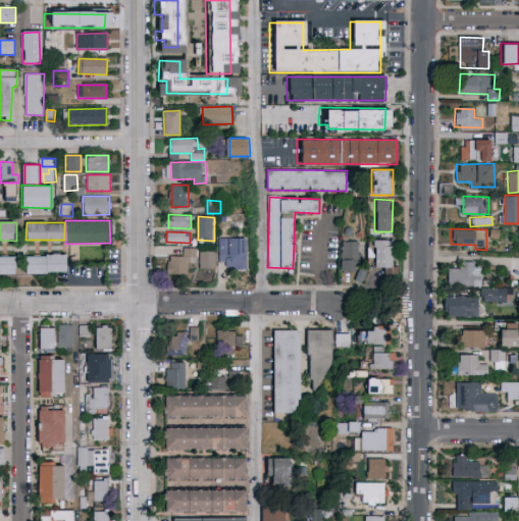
[(248,267),(249,239),(222,238),(221,266),(248,267)]
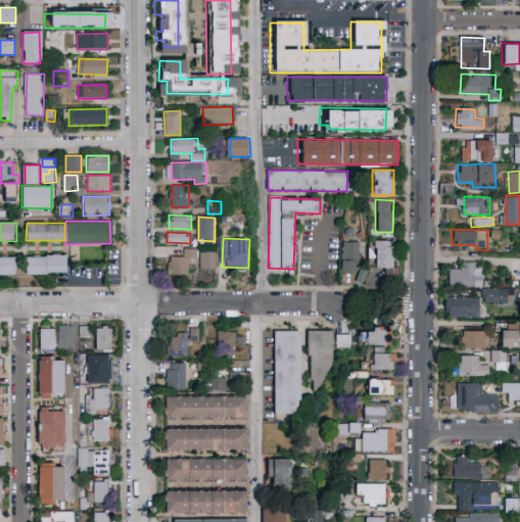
[(392,267),(393,240),(375,240),(373,286),(396,286),(397,267),(392,267)]
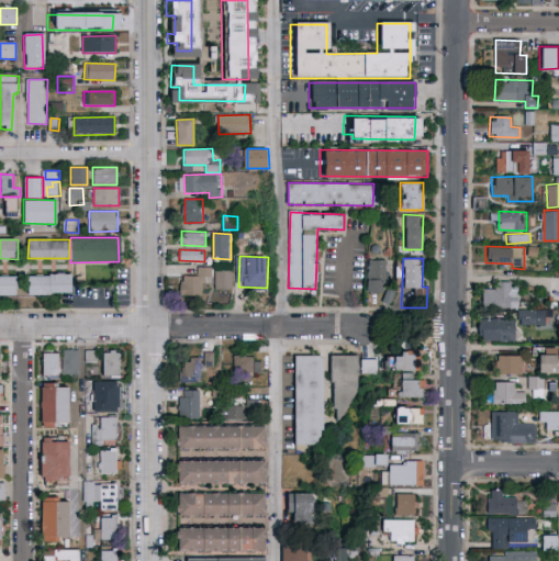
[(366,260),(367,292),(384,292),(384,281),(390,281),(390,259),(366,260)]
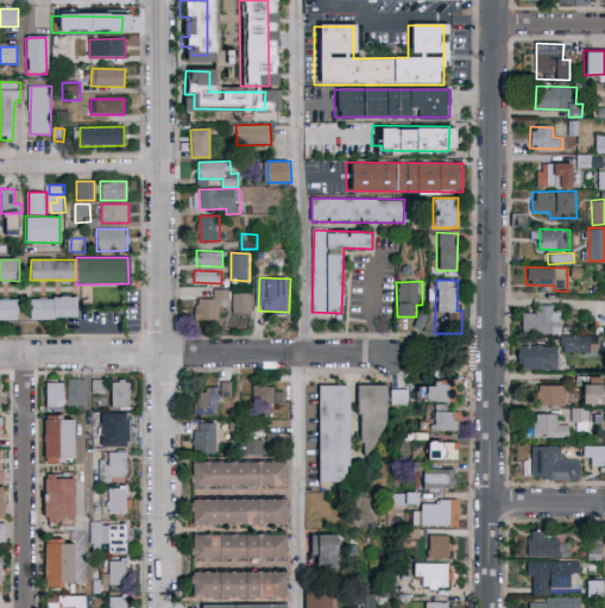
[(220,320),(220,306),(231,306),(231,289),(215,289),(215,299),(197,298),(196,319),(220,320)]
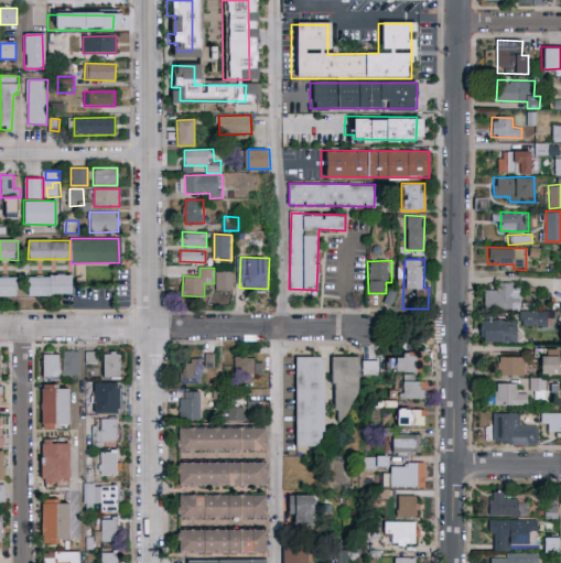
[(236,272),(219,270),(217,290),(234,292),(236,272)]
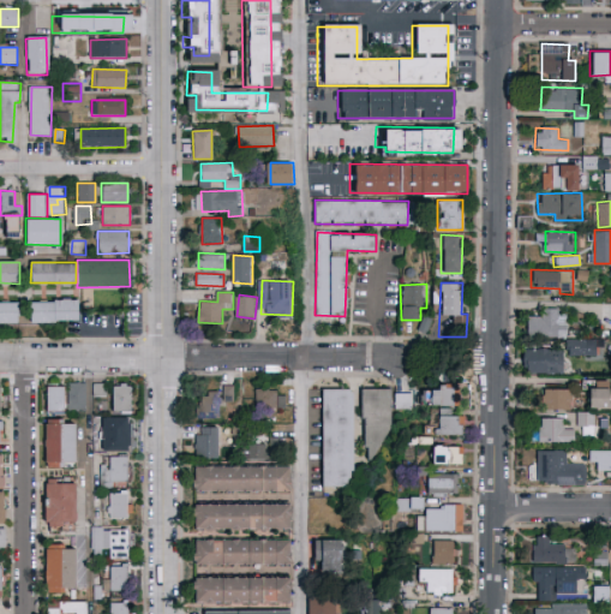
[(76,299),(31,302),(33,322),(77,321),(76,299)]
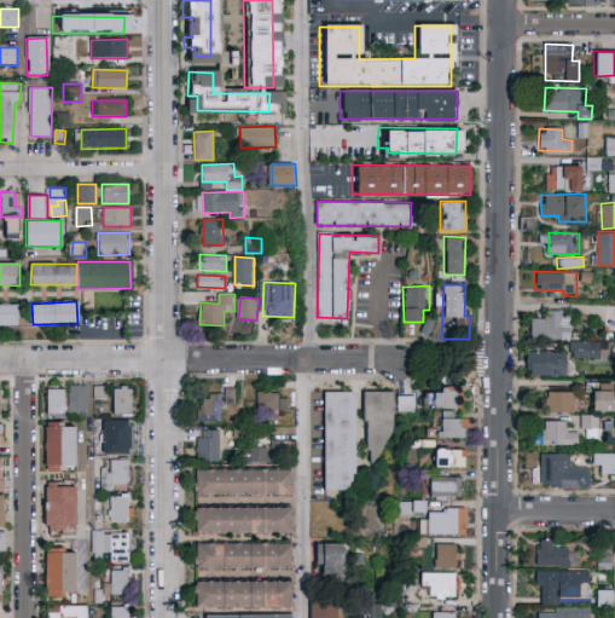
[(0,324),(19,325),(19,304),(0,302),(0,324)]
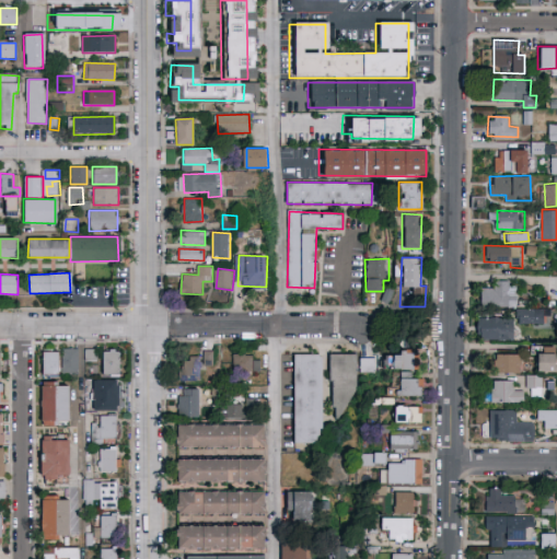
[(518,282),(494,281),(494,288),(480,288),(479,306),(517,306),(518,282)]
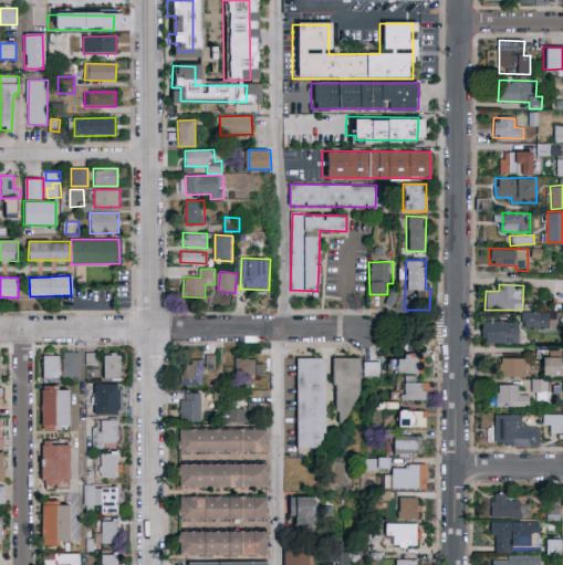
[(551,312),(523,313),(523,327),(551,326),(551,312)]
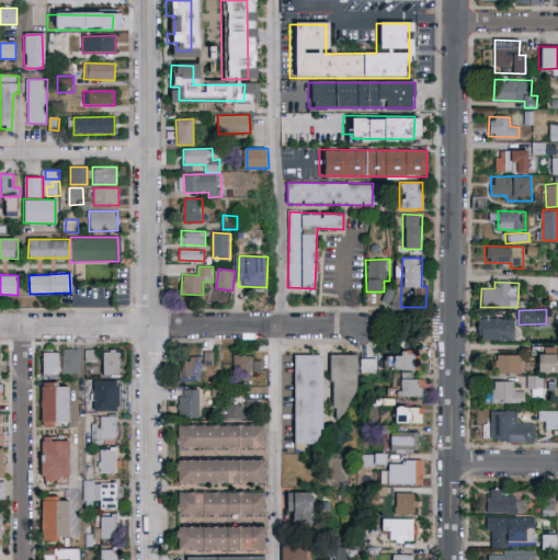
[(514,341),(514,318),(476,318),(476,341),(514,341)]
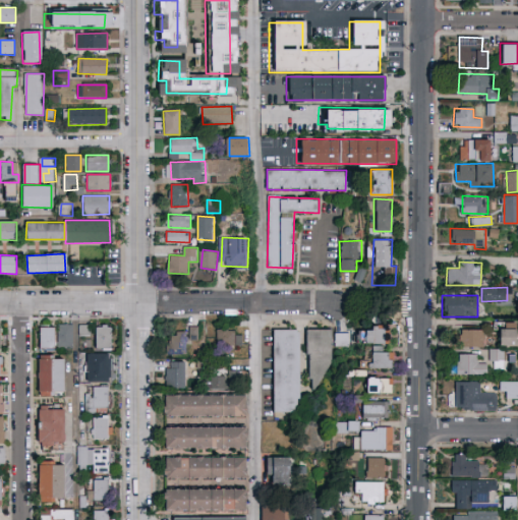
[(516,322),(498,322),(497,344),(515,345),(516,322)]
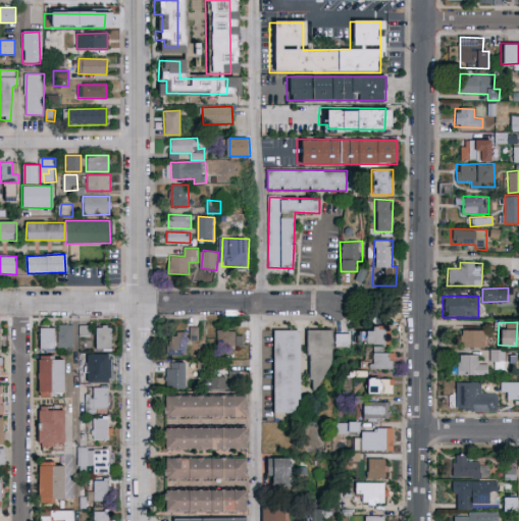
[(60,348),(74,348),(74,325),(60,324),(60,348)]
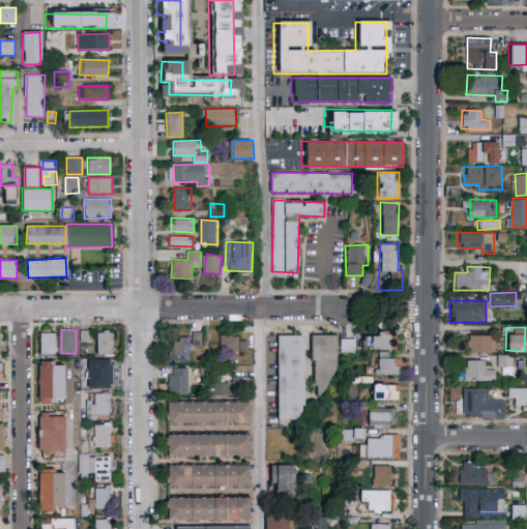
[(83,341),(93,341),(94,330),(83,330),(83,341)]
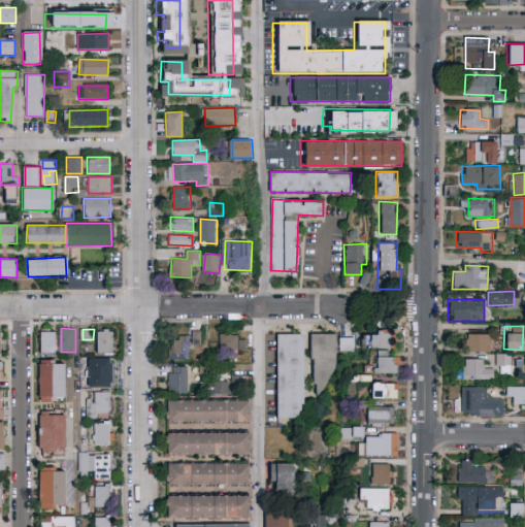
[(201,343),(200,330),(192,330),(192,344),(201,343)]
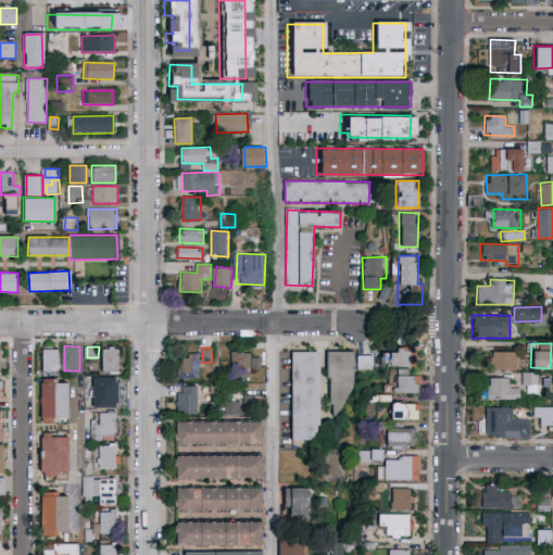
[(417,349),(390,348),(389,366),(416,367),(417,349)]
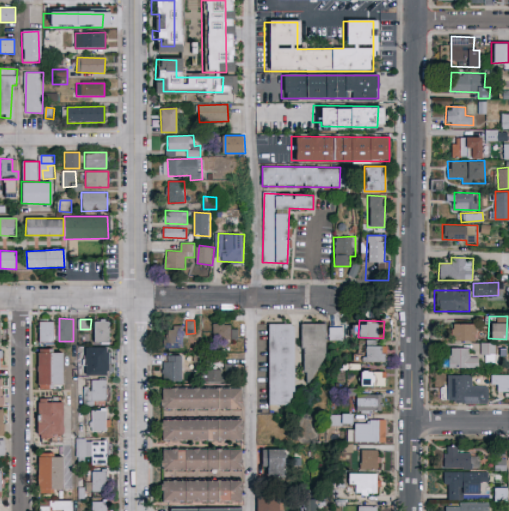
[(52,321),(38,321),(38,341),(52,342),(52,321)]
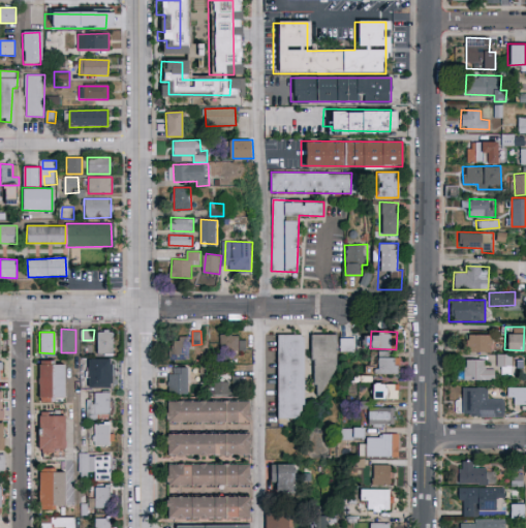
[(96,353),(112,353),(111,332),(96,332),(96,353)]
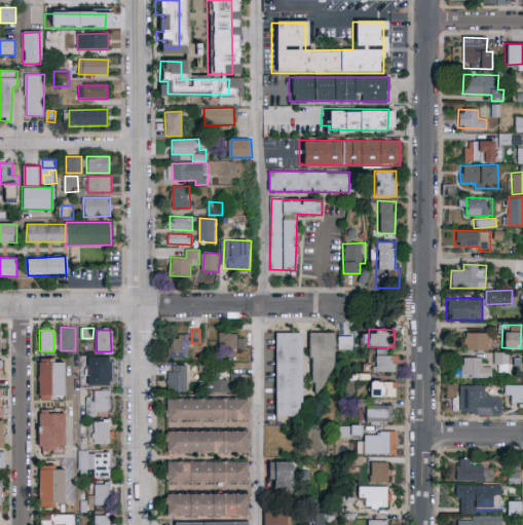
[(220,348),(245,349),(246,338),(237,337),(237,333),(221,332),(220,348)]
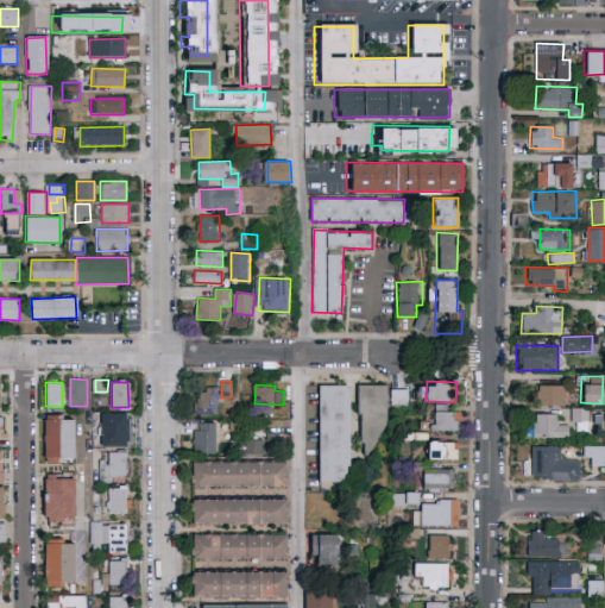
[(316,482),(351,482),(352,384),(316,384),(316,482)]
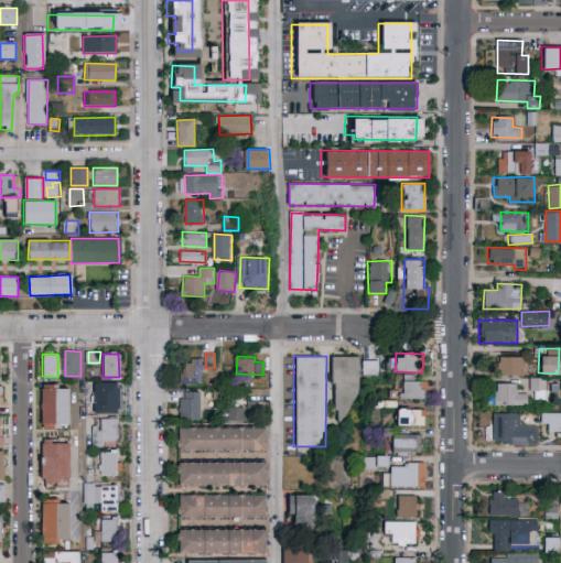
[(362,357),(333,356),(333,381),(335,389),(335,397),(342,401),(342,408),(333,408),(333,418),(340,421),(344,421),(356,396),(356,392),(360,387),(362,357)]
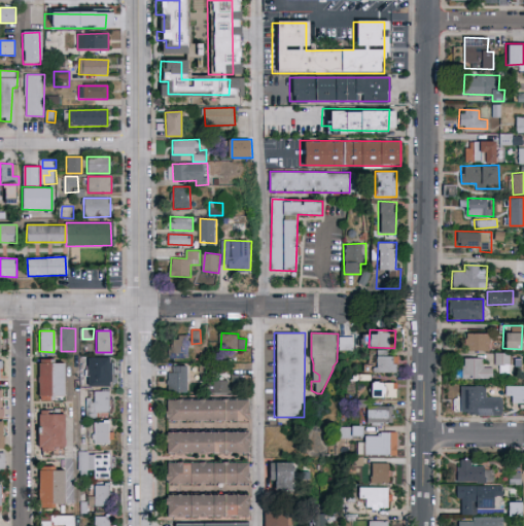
[(489,332),(464,332),(464,350),(488,351),(489,332)]
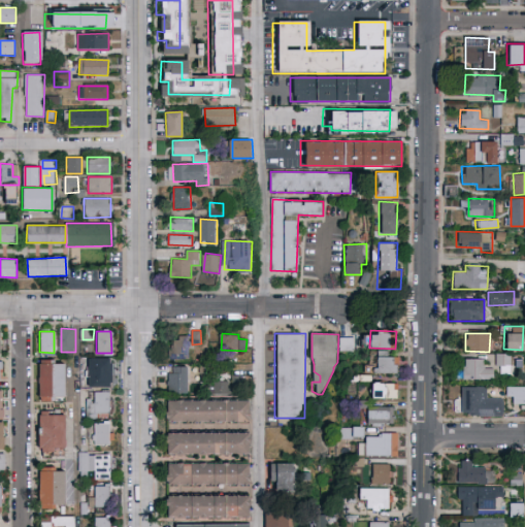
[(171,337),(171,358),(190,358),(190,336),(171,337)]
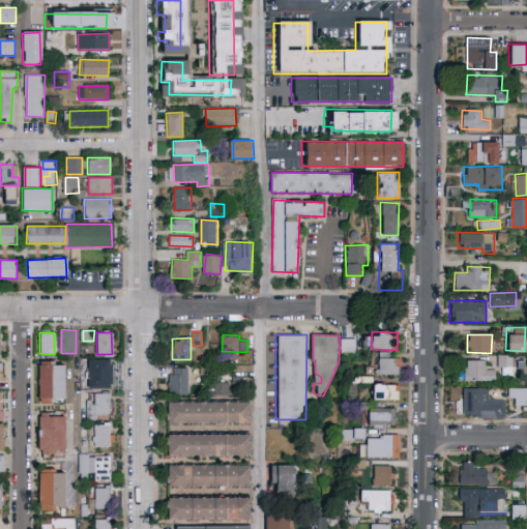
[(514,355),(497,355),(498,366),(503,366),(503,374),(515,373),(514,355)]
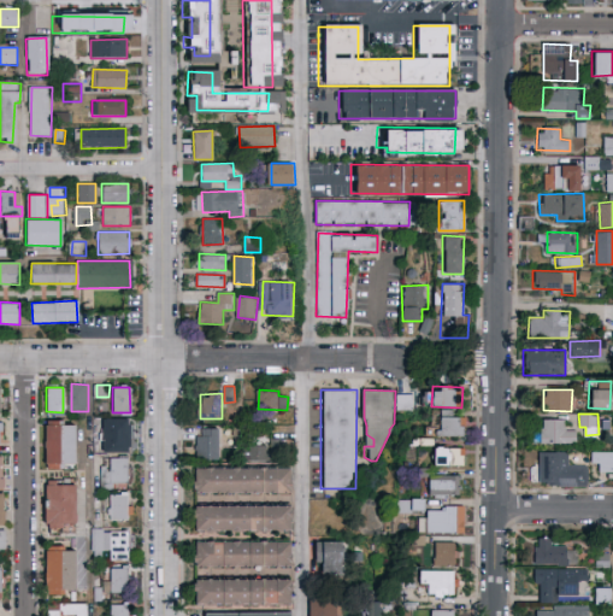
[(465,416),(441,417),(441,436),(465,435),(465,416)]
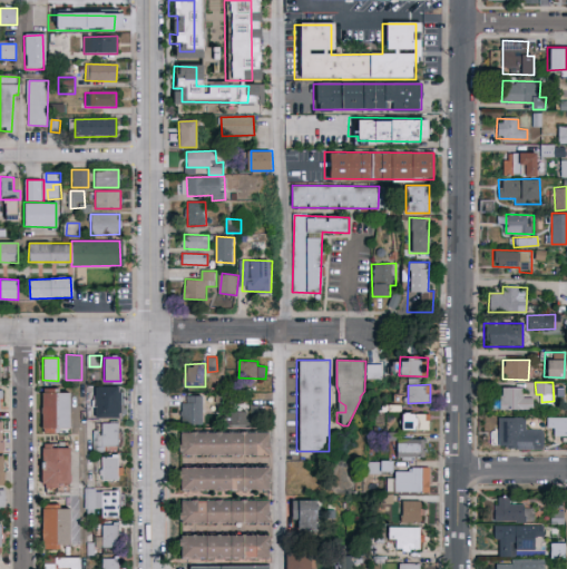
[(119,386),(95,386),(96,418),(119,417),(119,386)]
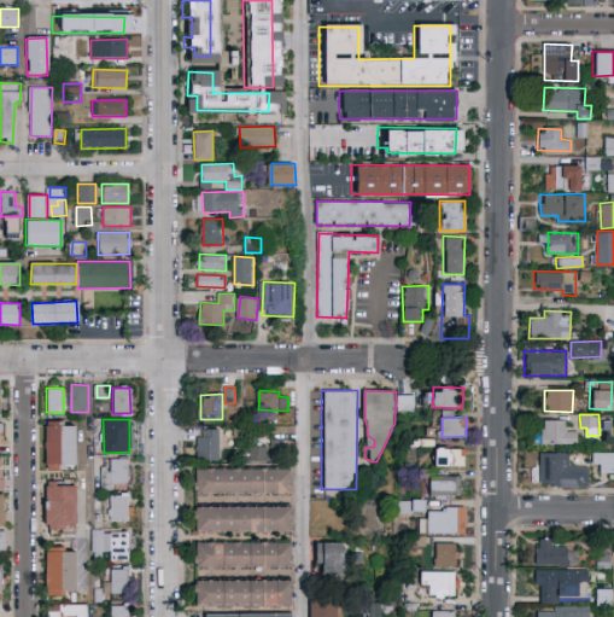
[(565,420),(542,419),(541,443),(578,444),(578,431),(565,431),(565,420)]
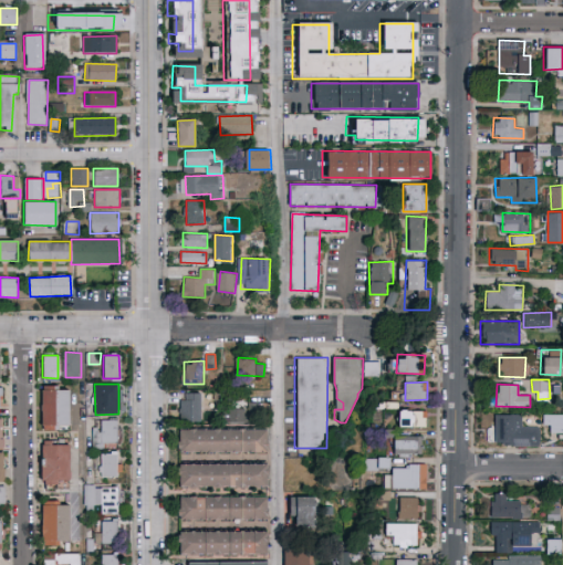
[(39,429),(55,429),(55,425),(66,425),(66,390),(39,389),(39,429)]
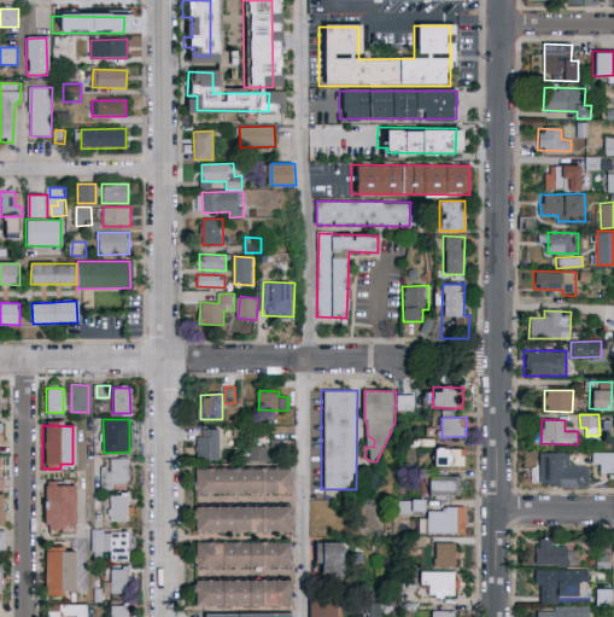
[(198,459),(217,460),(218,429),(198,428),(198,459)]
